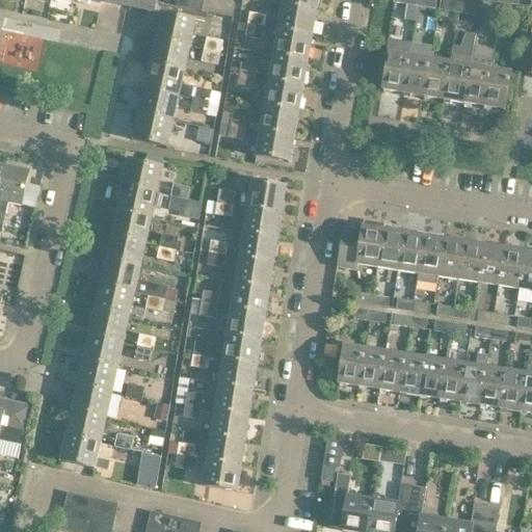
[(156,0),(129,0),(128,6),(154,11),(156,0)]
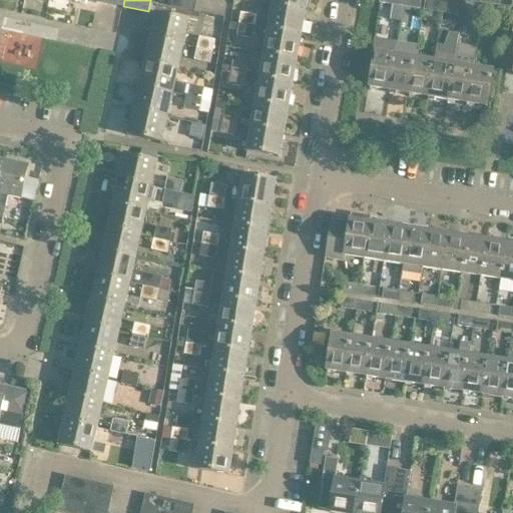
[(195,0),(171,0),(170,6),(194,10),(195,0)]
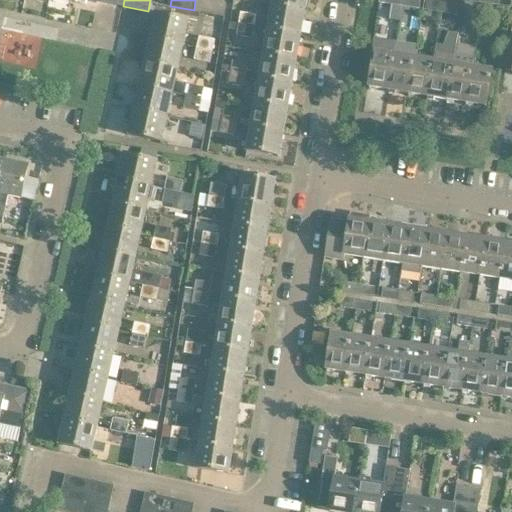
[(271,0),(271,3),(304,9),(305,0),(271,0)]
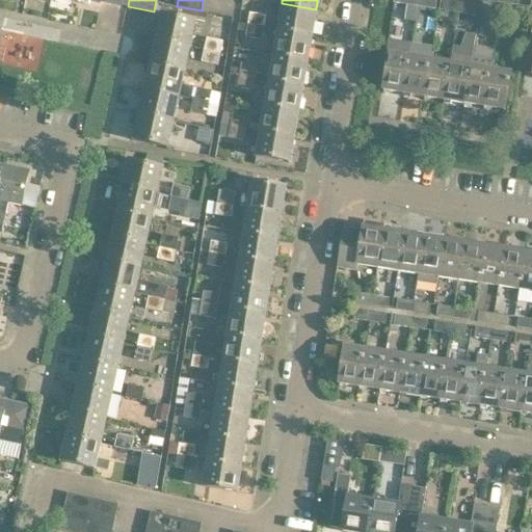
[(434,9),(435,0),(419,0),(418,6),(434,9)]
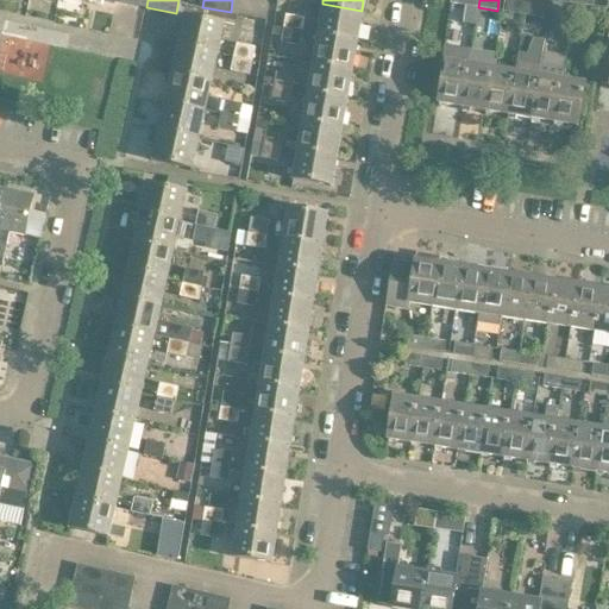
[(509,0),(508,12),(525,14),(527,2),(509,0)]
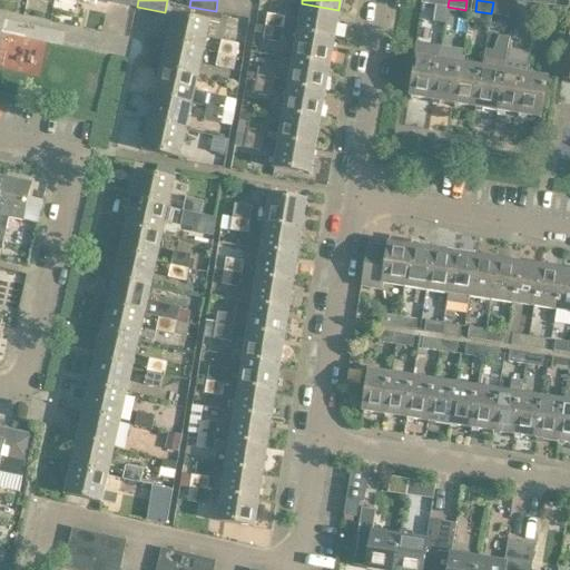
[(493,2),(491,13),(492,15),(509,17),(511,6),(493,2)]
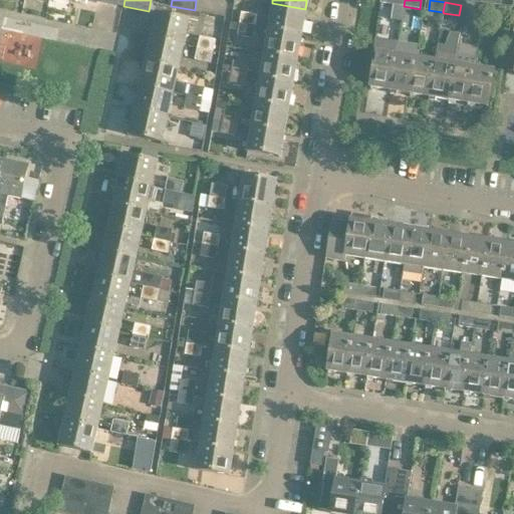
[(300,35),(305,9),(272,3),(267,29),(300,35)]
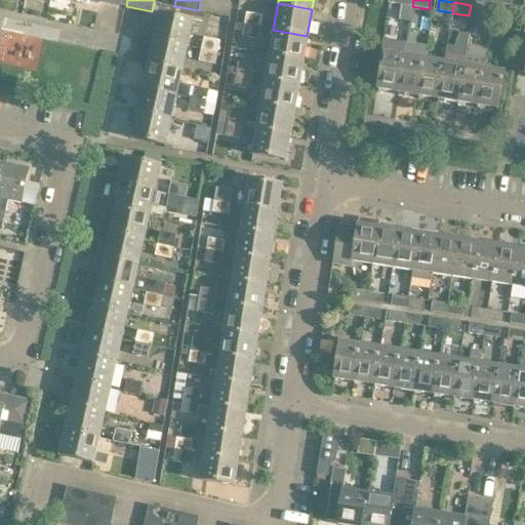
[(492,19),(494,9),(479,6),(477,16),(492,19)]
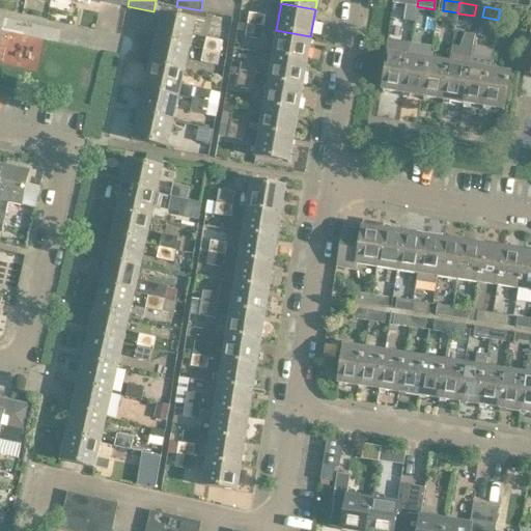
[(500,9),(498,20),(514,22),(515,11),(500,9)]
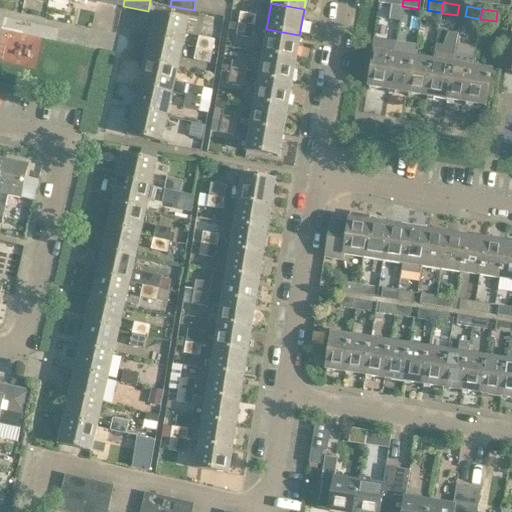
[(238,24),(253,27),(255,15),(240,12),(238,24)]
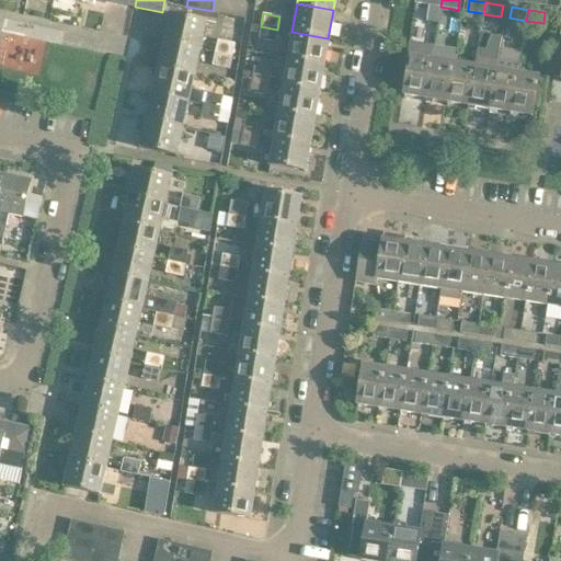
[(170,14),(163,42),(199,49),(205,22),(170,14)]
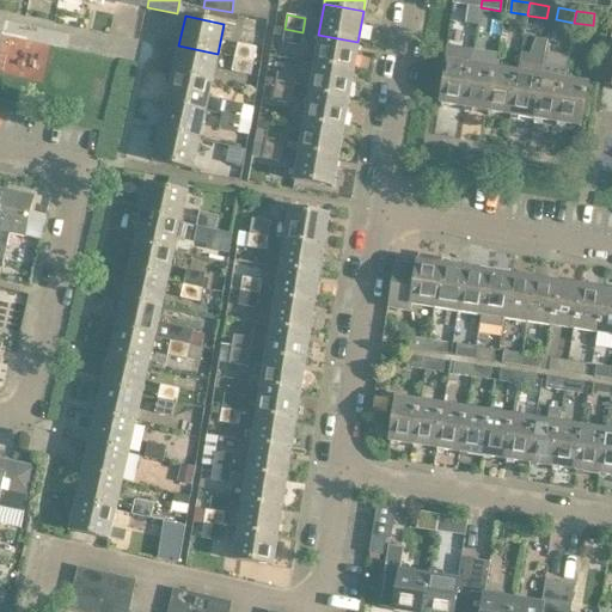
[(282,43),(301,46),(303,32),(285,29),(282,43)]
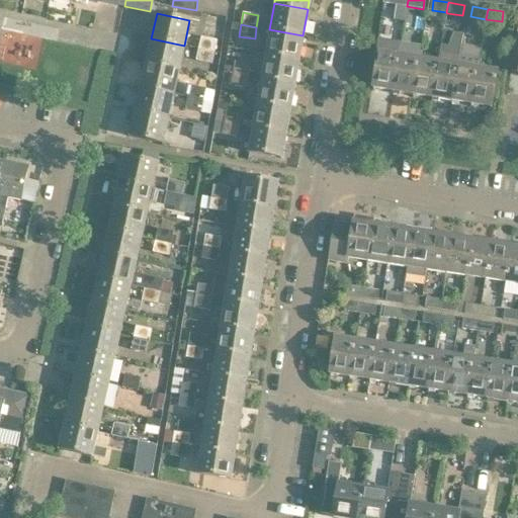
[(269,29),(265,55),(298,60),(303,35),(269,29)]
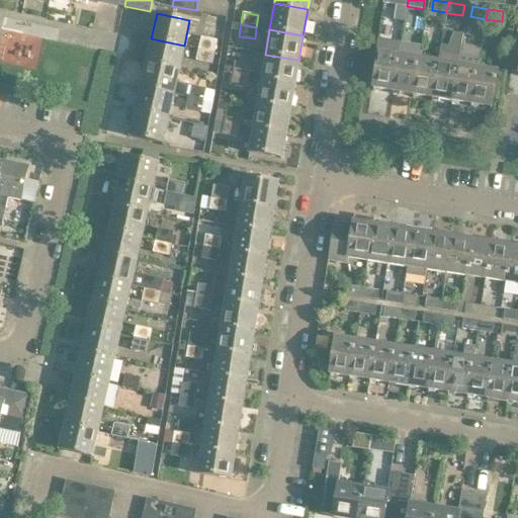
[(438,61),(432,98),(452,101),(459,54),(462,34),(453,32),(447,46),(440,45),(438,61)]
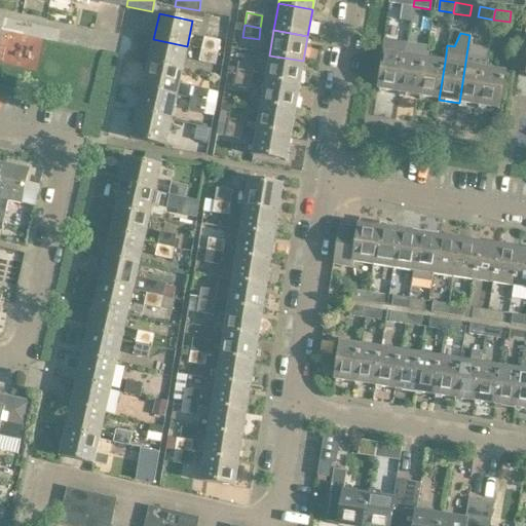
[(201,49),(217,53),(220,41),(203,37),(201,49)]
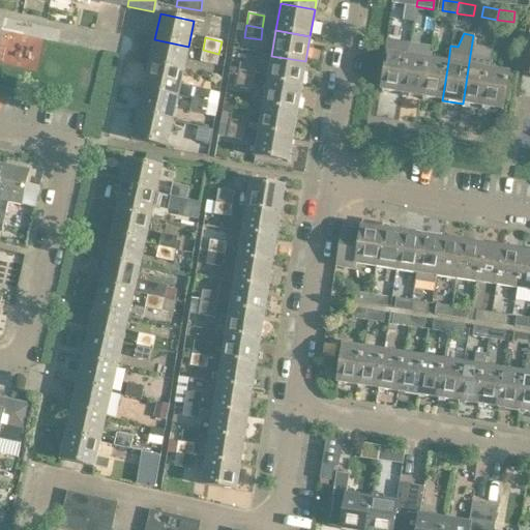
[(188,47),(154,39),(149,63),(182,70),(188,47)]
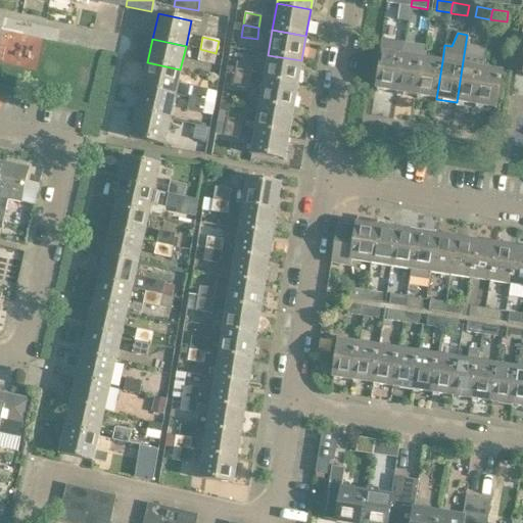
[(382,55),(377,89),(396,92),(402,55),(403,55),(406,43),(382,40),(379,54),(382,55)]
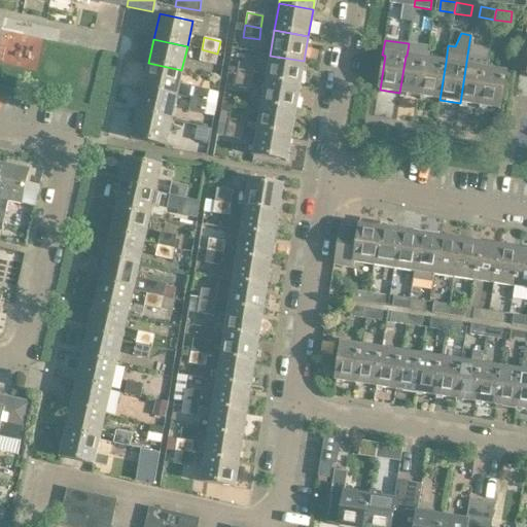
[(217,54),(202,49),(199,62),(215,65),(217,54)]
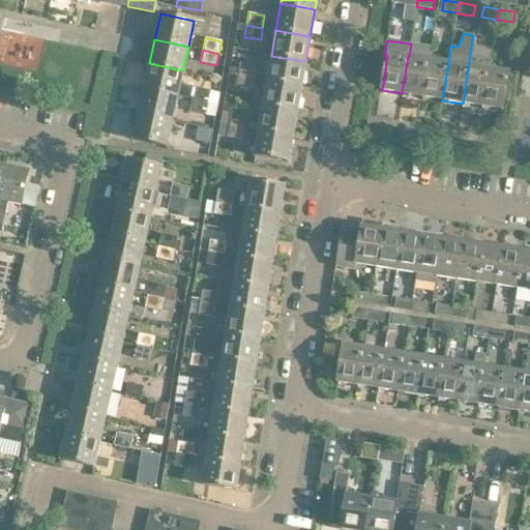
[(463,104),(482,107),(489,68),(490,58),(470,55),(463,104)]
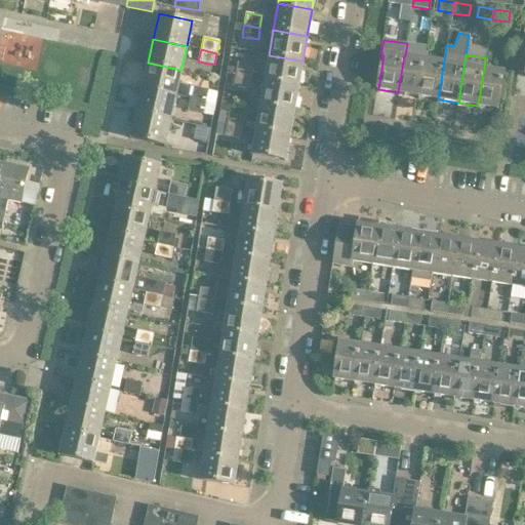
[(269,55),(265,79),(298,85),(303,61),(269,55)]
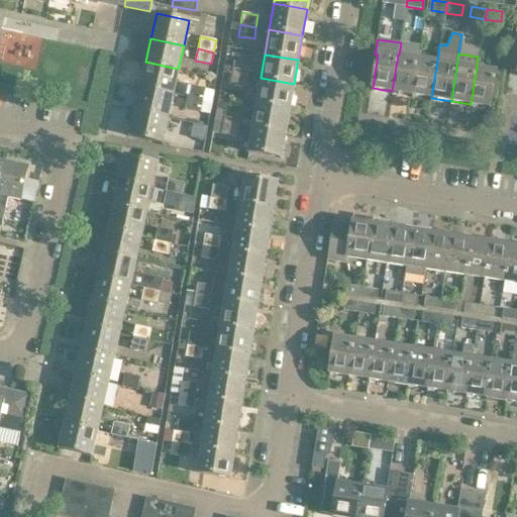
[(418,58),(399,55),(398,55),(392,91),(412,94),(418,58)]
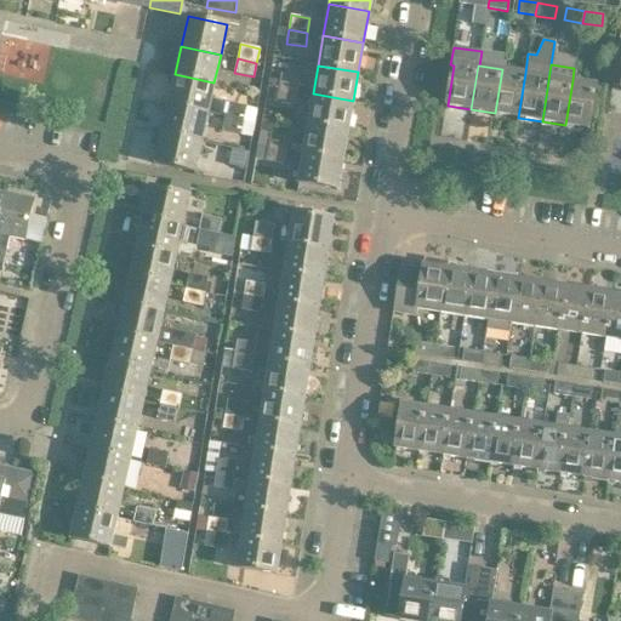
[(525,73),(502,69),(495,113),(518,118),(525,73)]
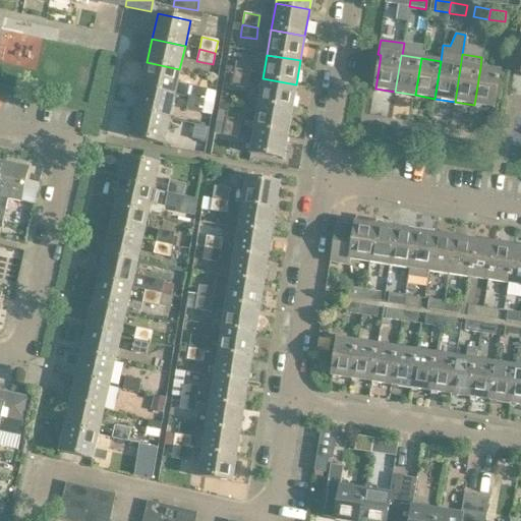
[(147,62),(141,87),(174,95),(179,69),(147,62)]
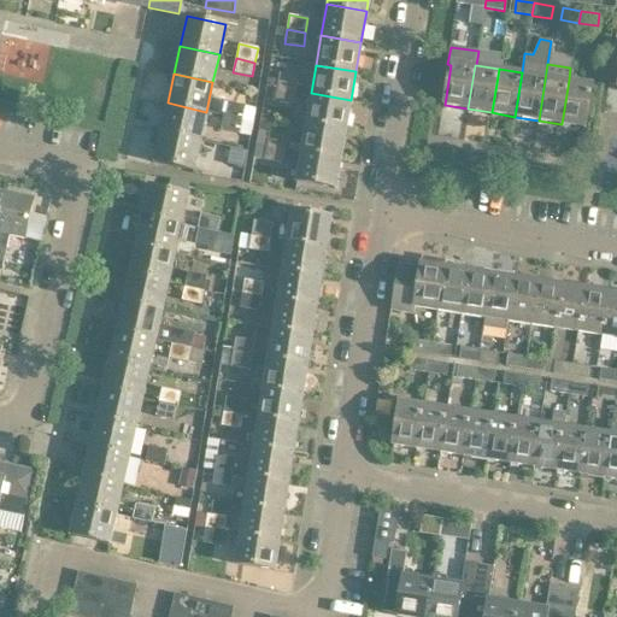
[(275,87),(295,90),(298,76),(277,74),(275,87)]
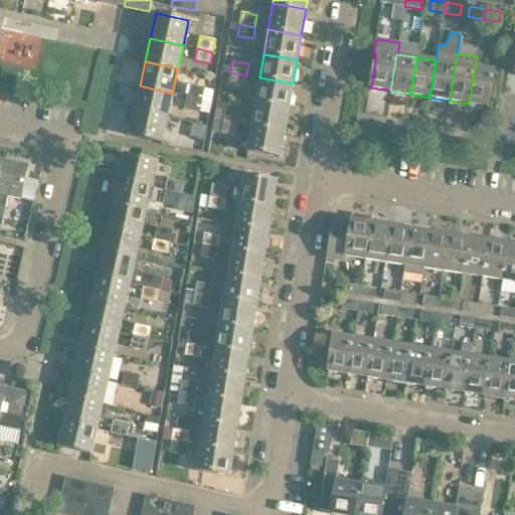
[(495,69),(475,66),(469,104),(489,107),(495,69)]
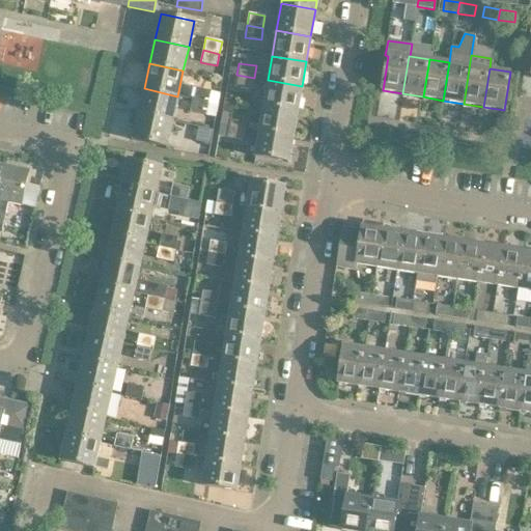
[(254,78),(236,75),(234,87),(252,90),(254,78)]
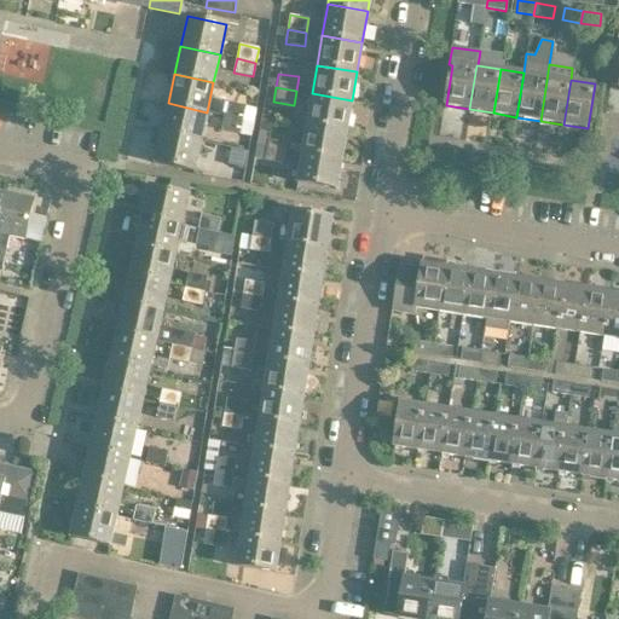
[(312,93),(306,122),(347,129),(352,100),(312,93)]
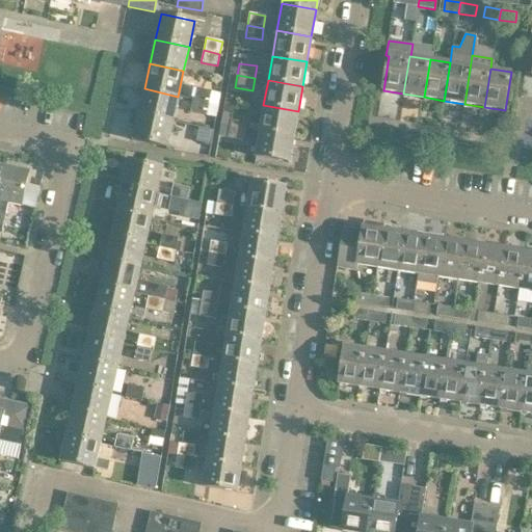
[(192,100),(209,103),(211,91),(195,87),(192,100)]
